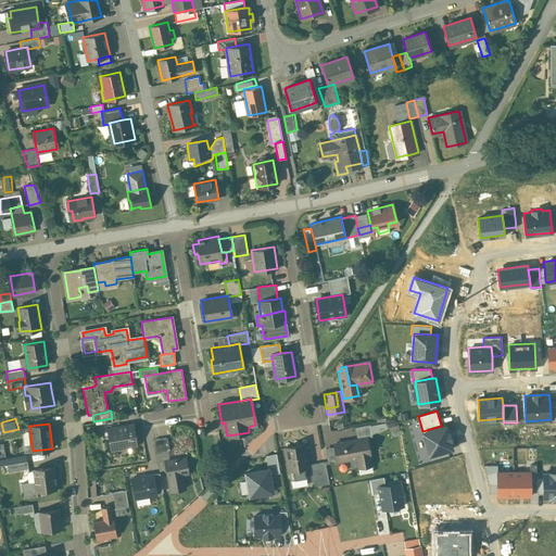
[(133,425),(108,429),(112,450),(126,447),(126,446),(136,444),(133,425)]
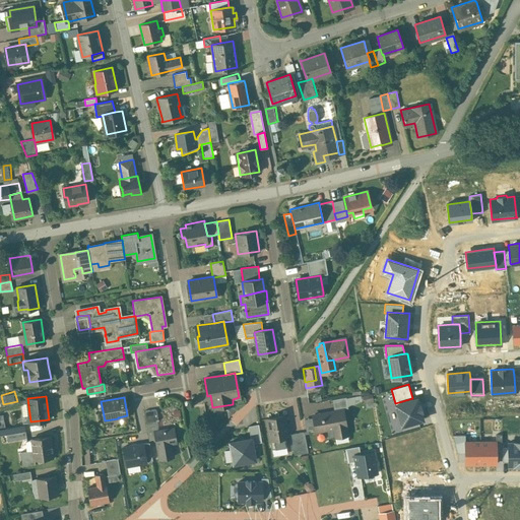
[(395,403),(401,425),(423,418),(416,397),(412,398),(395,403)]
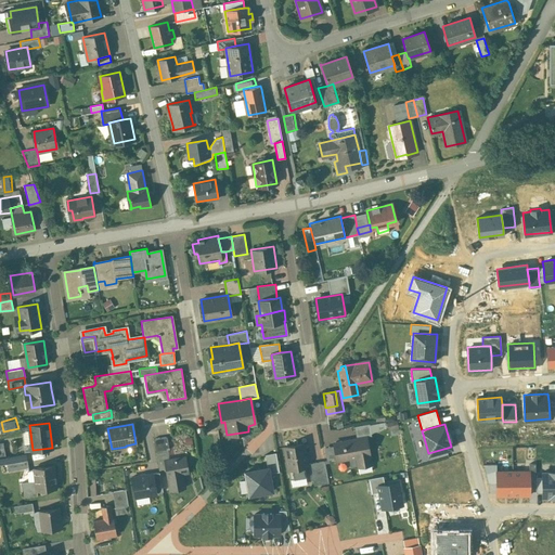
[(167,437),(153,439),(156,452),(159,469),(166,468),(165,461),(167,460),(166,450),(169,450),(167,437)]
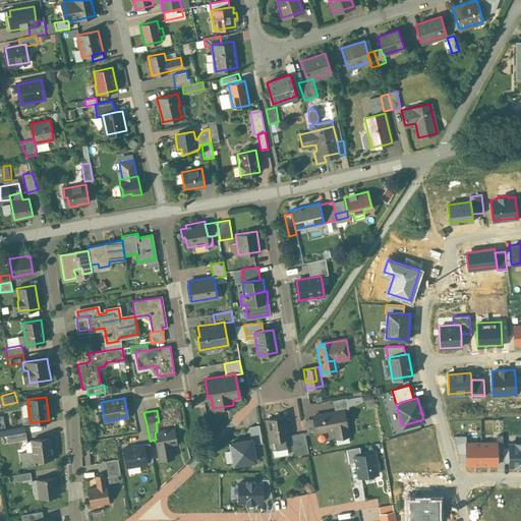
[(335,414),(333,414),(335,428),(336,438),(348,436),(344,410),(335,412),(335,414)]
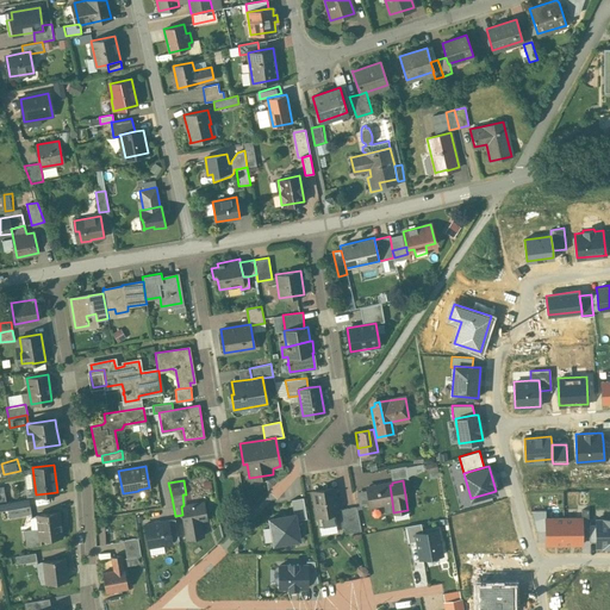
[(371,506),(392,502),(390,485),(387,484),(385,484),(383,486),(380,486),(377,485),(367,486),(371,506)]
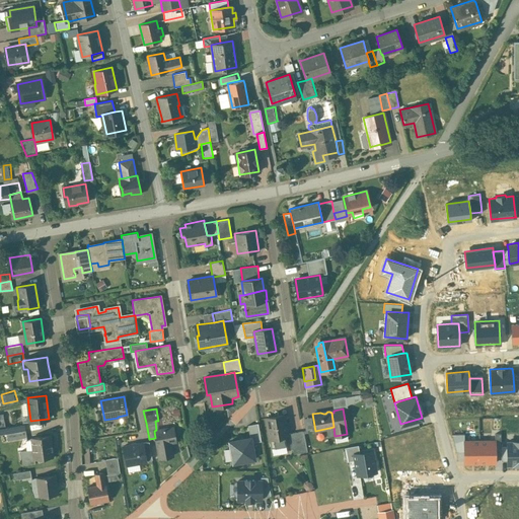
[(284,415),(265,418),(269,437),(271,448),(287,445),(285,435),(288,434),(284,415)]
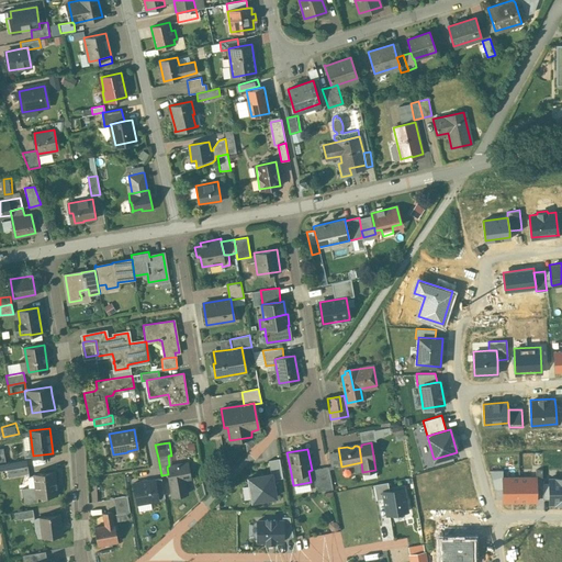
[(269,460),(271,473),(272,479),(282,478),(279,458),(269,460)]
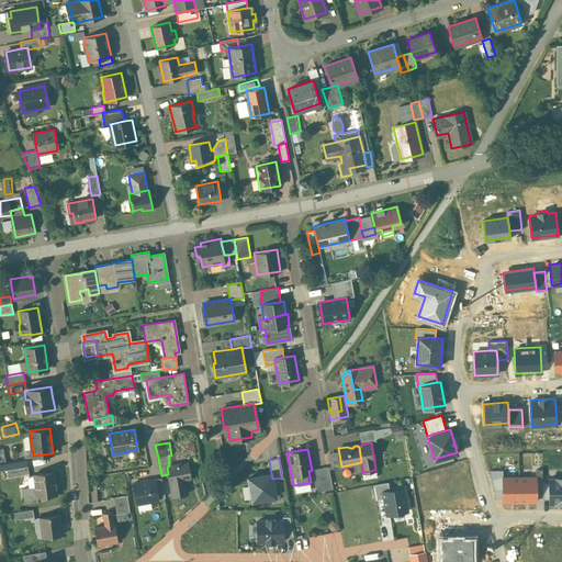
[(26,459),(6,462),(7,470),(27,465),(26,459)]
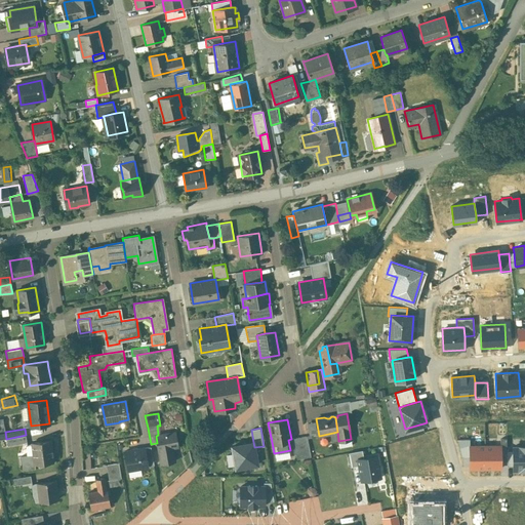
[(158,435),(156,436),(157,443),(160,463),(174,461),(172,448),(177,447),(174,432),(158,435)]
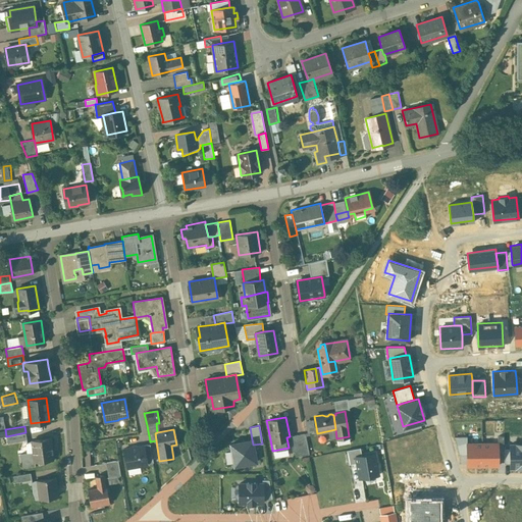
[(25,432),(6,436),(7,442),(27,439),(25,432)]
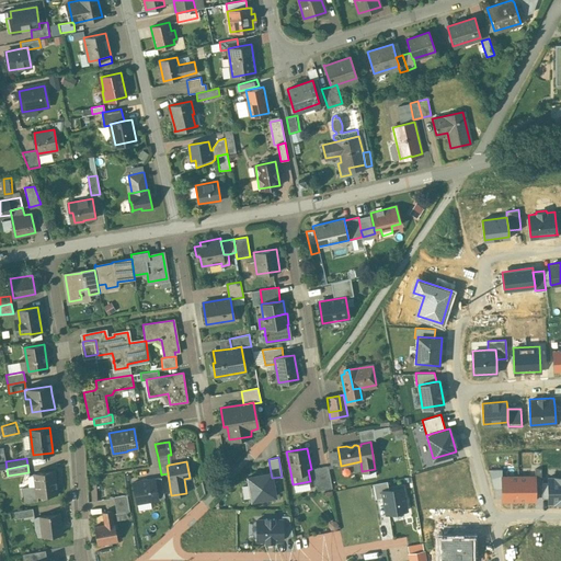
[(328,466),(315,468),(318,489),(332,487),(328,466)]
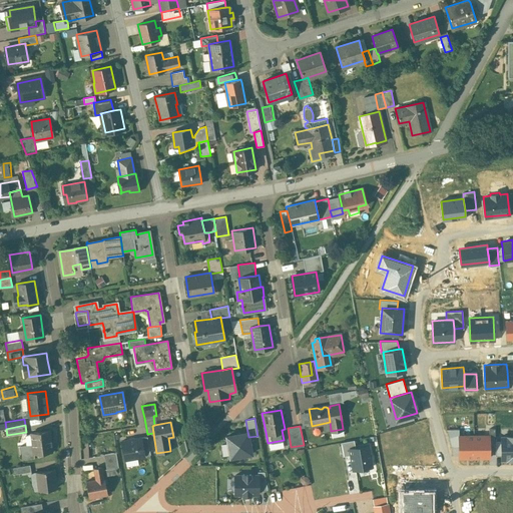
[(451,446),(459,446),(459,435),(459,429),(447,429),(451,446)]
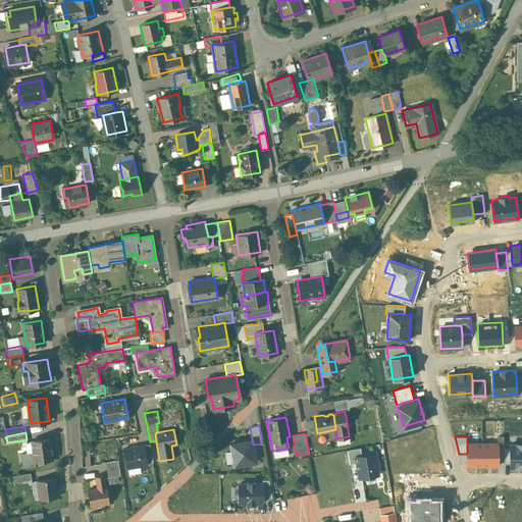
[(51,437),(32,439),(33,452),(34,461),(35,461),(53,459),(51,437)]
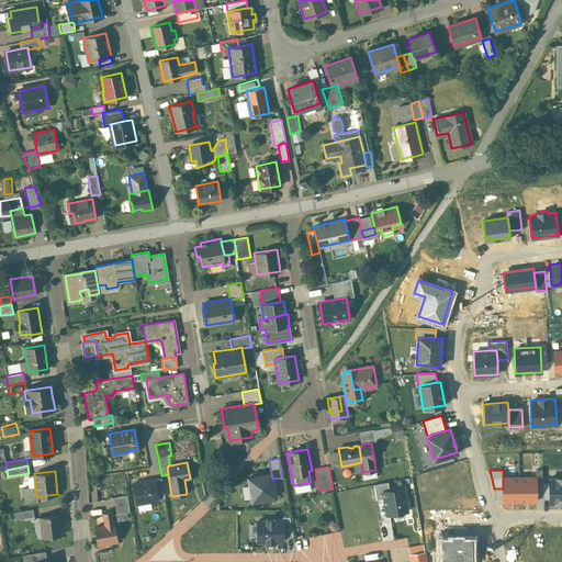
[(271,473),(248,478),(253,501),(276,497),(272,479),(271,473)]
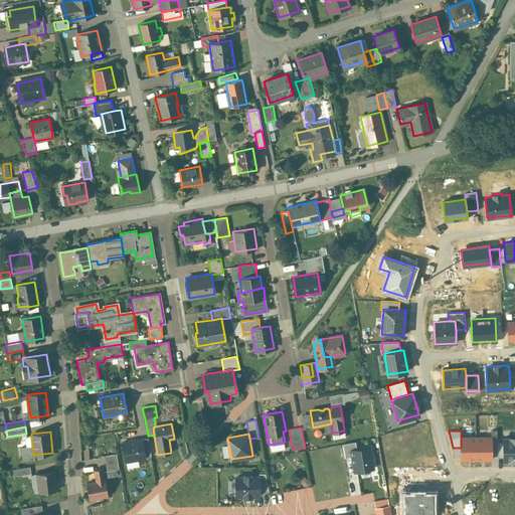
[(476,437),(461,437),(461,448),(461,460),(476,460),(476,437)]
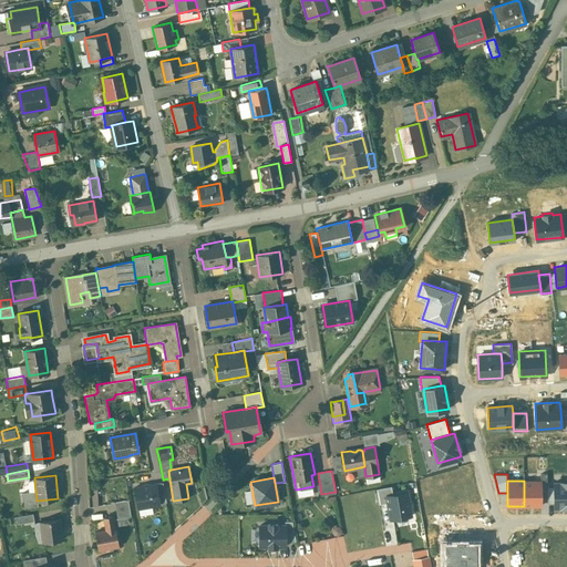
[(540,481),(524,481),(524,506),(540,506),(540,493),(540,481)]
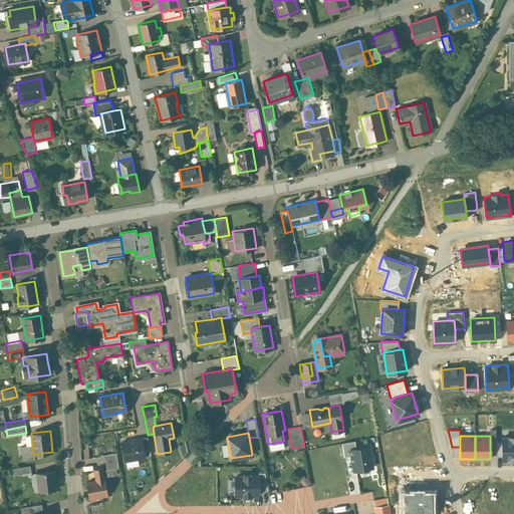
[(513,460),(513,436),(501,436),(501,442),(501,456),(501,460),(513,460)]
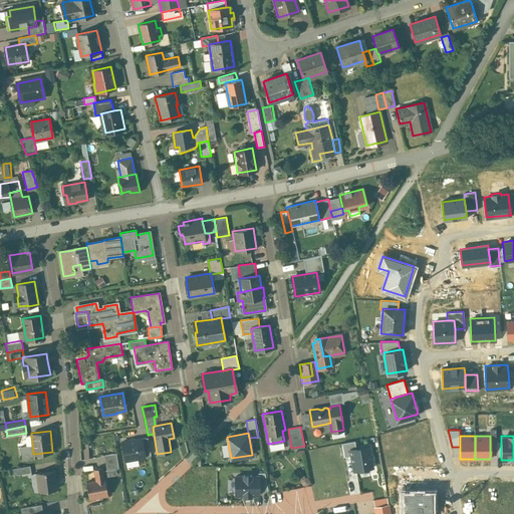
[(143,439),(121,442),(125,468),(139,466),(138,461),(146,459),(143,439)]
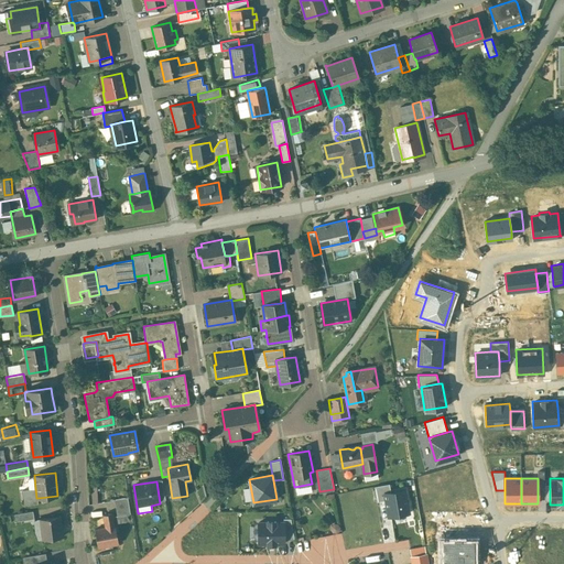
[(386,491),(390,491),(389,484),(375,486),(377,500),(387,499),(386,491)]
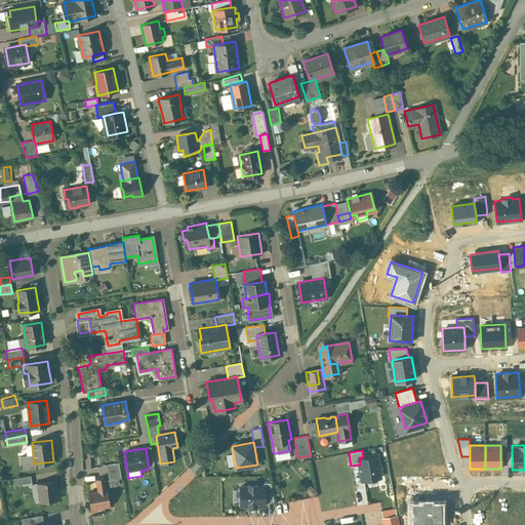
[(33,454),(21,455),(23,470),(35,468),(35,463),(34,463),(33,454)]
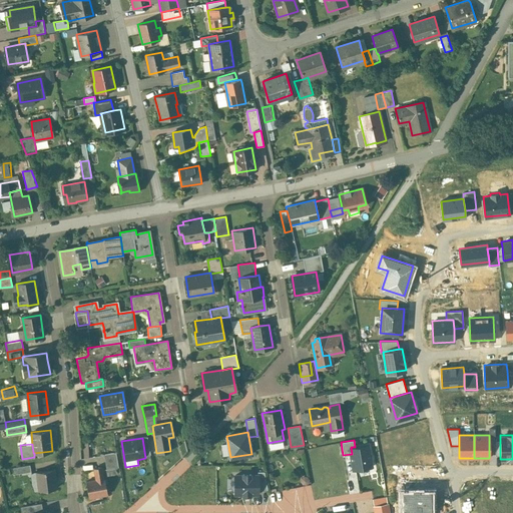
[(352,454),(354,469),(371,466),(368,445),(355,447),(351,447),(352,454)]
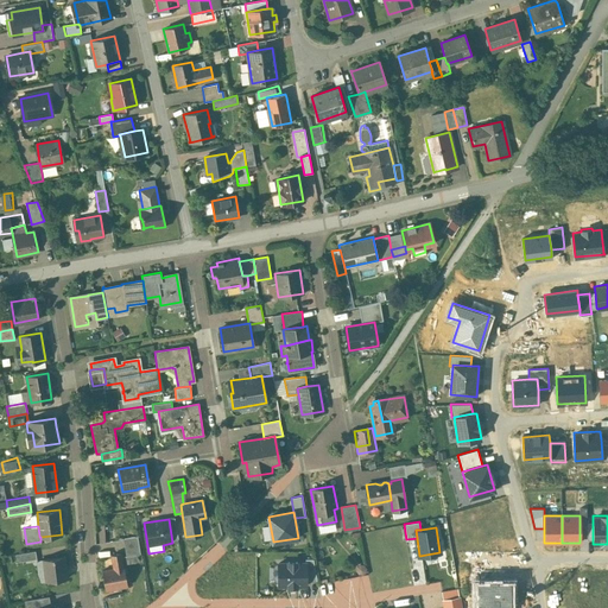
[(137,536),(122,538),(126,556),(140,553),(137,536)]
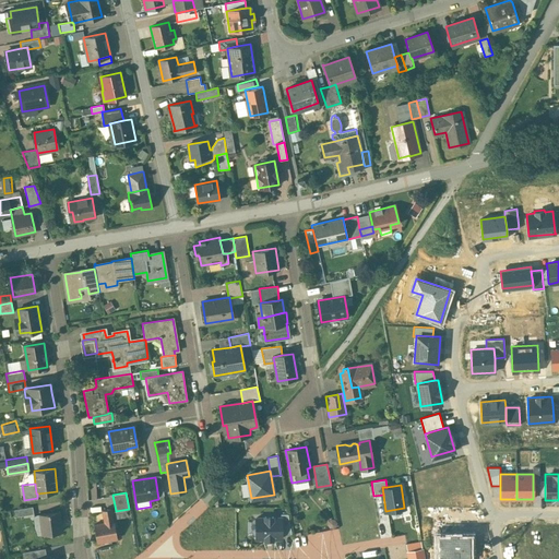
[(33,507),(14,509),(15,516),(34,513),(33,507)]
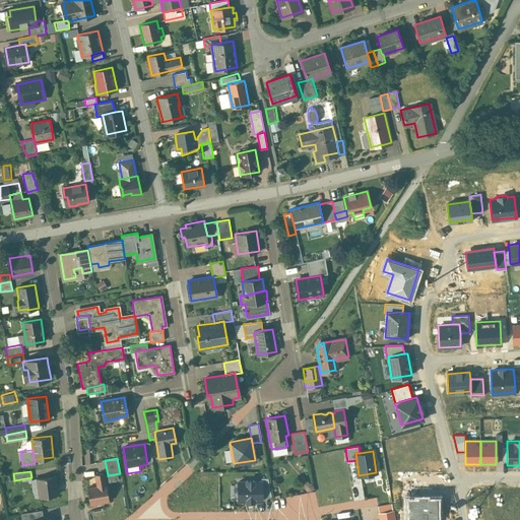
[(104,473),(94,474),(96,485),(106,484),(104,473)]
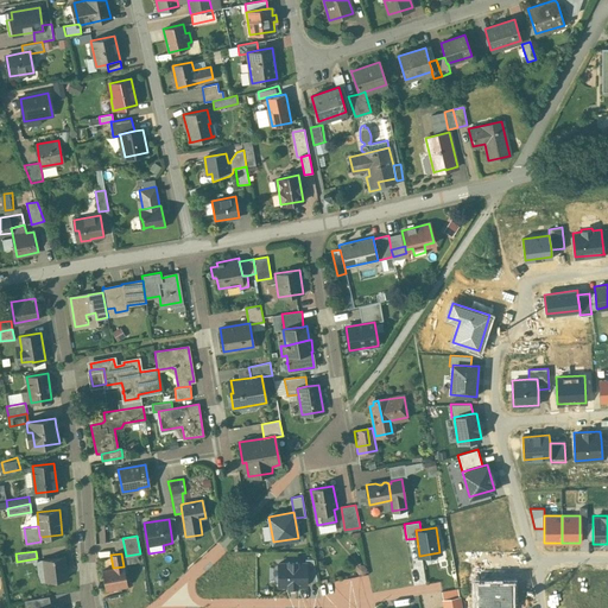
[(64,556),(42,559),(42,561),(45,559),(46,571),(45,571),(45,581),(67,578),(64,565),(65,565),(64,556)]
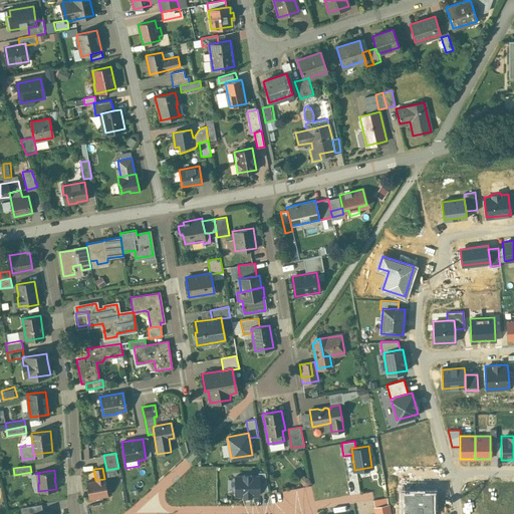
[(258,473),(258,476),(259,476),(259,490),(268,491),(265,473),(258,473)]
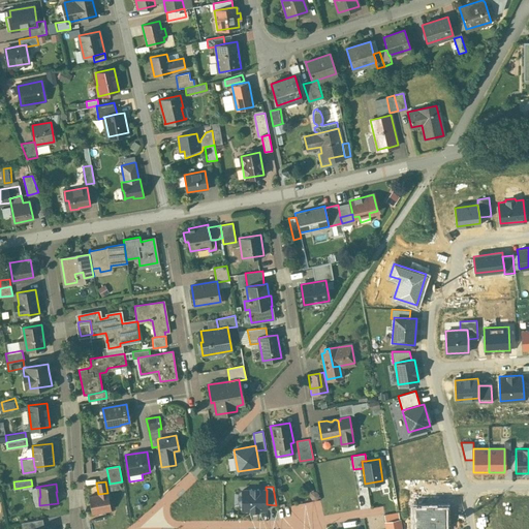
[(251,490),(242,490),(243,509),(251,509),(251,510),(258,510),(258,509),(267,509),(267,504),(267,490),(266,490),(258,490),(258,489),(251,489),(251,490)]
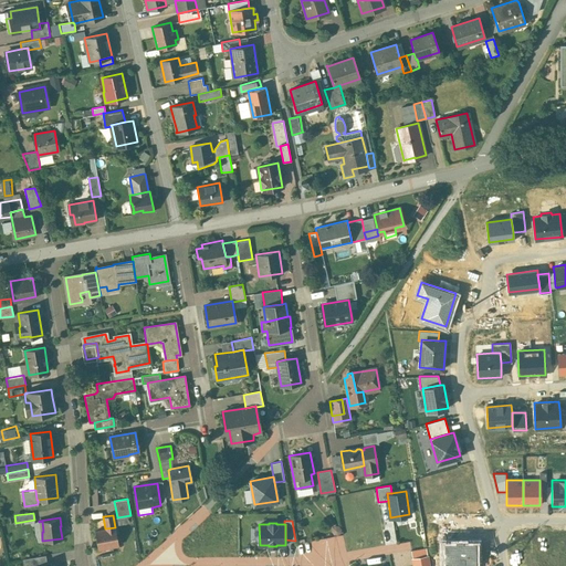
[(105,528),(95,531),(98,549),(118,545),(115,527),(105,528)]
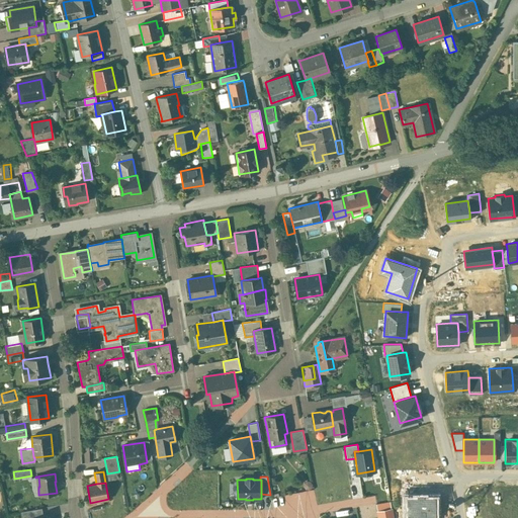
[(406,496),(406,517),(435,517),(435,496),(424,496),(424,494),(417,494),(417,496),(406,496)]
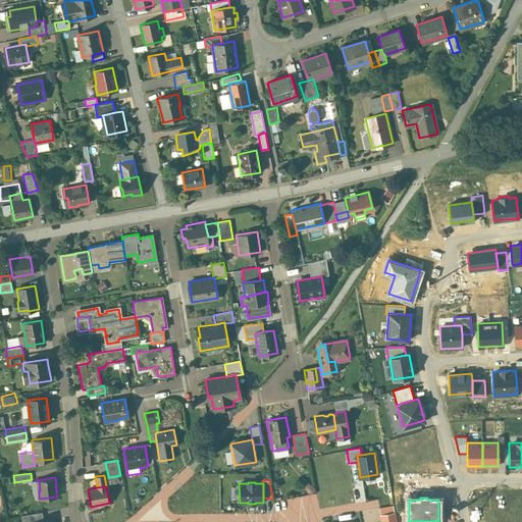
[(42,512),(20,515),(21,521),(30,520),(30,521),(40,521),(44,521),(42,512)]
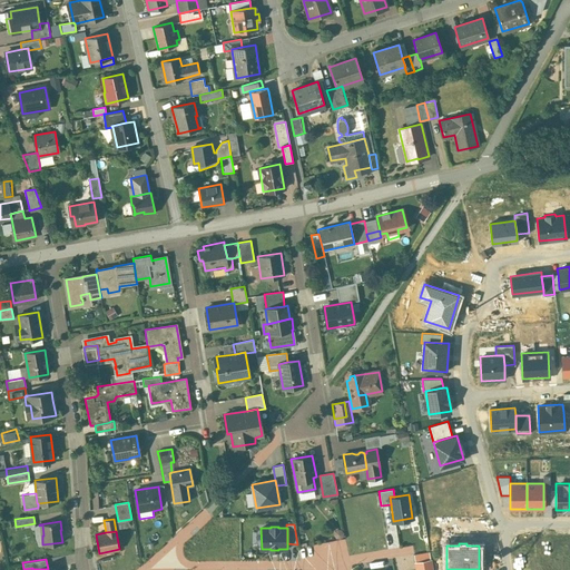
[(415,562),(415,569),(431,569),(430,559),(415,562)]
